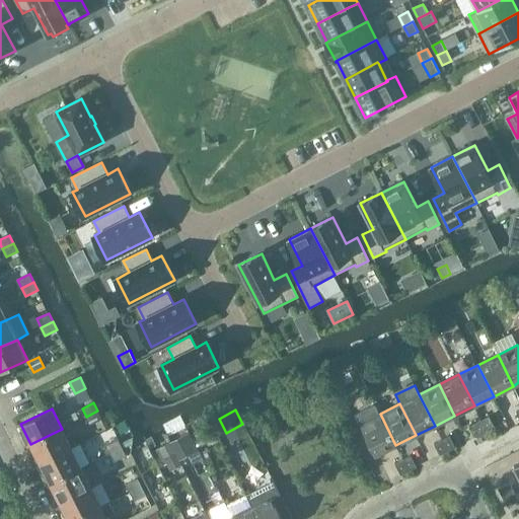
[(97,411),(86,417),(90,425),(101,419),(97,411)]
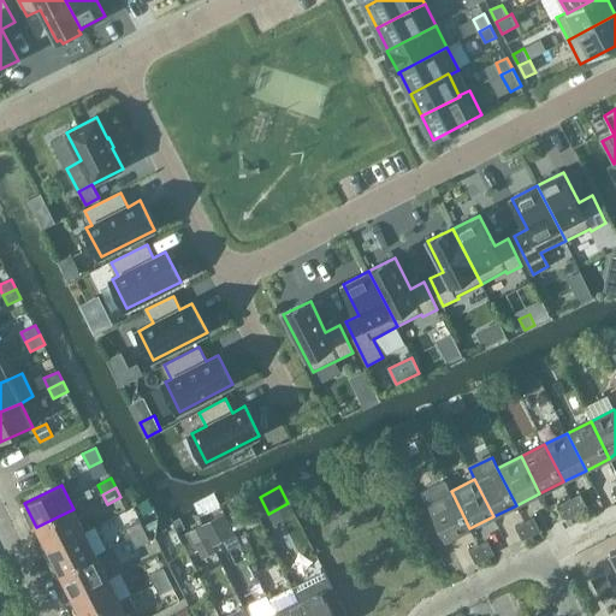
[(445,540),(469,528),(451,491),(427,503),(445,540)]
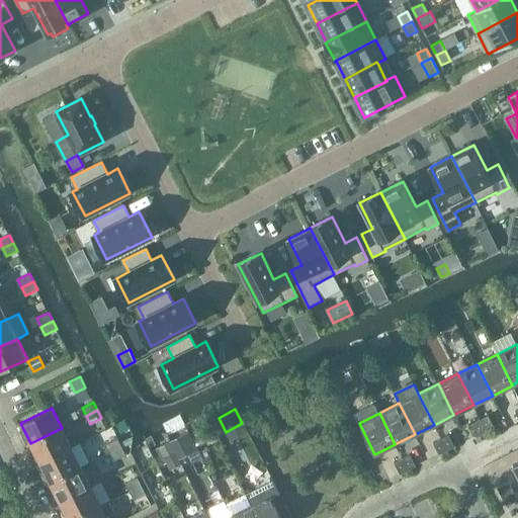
[(481,419),(486,431),(494,427),(489,416),(481,419)]
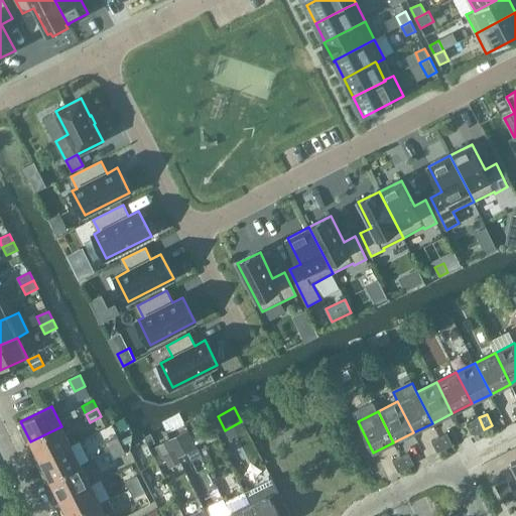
[(484,429),(479,417),(471,421),(477,433),(484,429)]
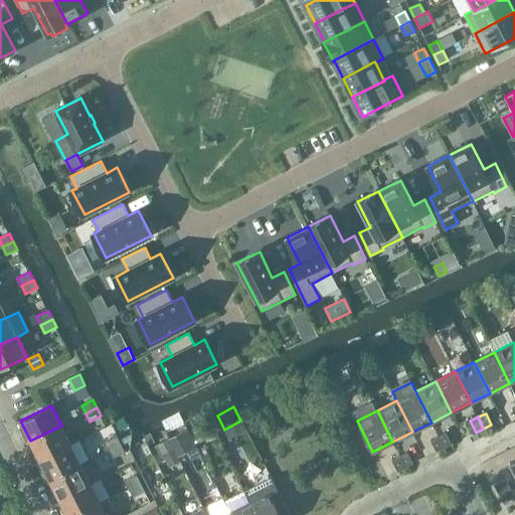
[(70,445),(61,425),(30,441),(40,461),(70,445)]
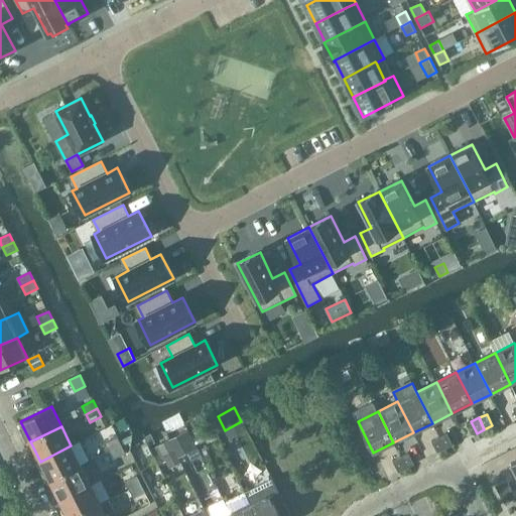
[(190,430),(171,439),(179,457),(187,453),(198,447),(190,430)]
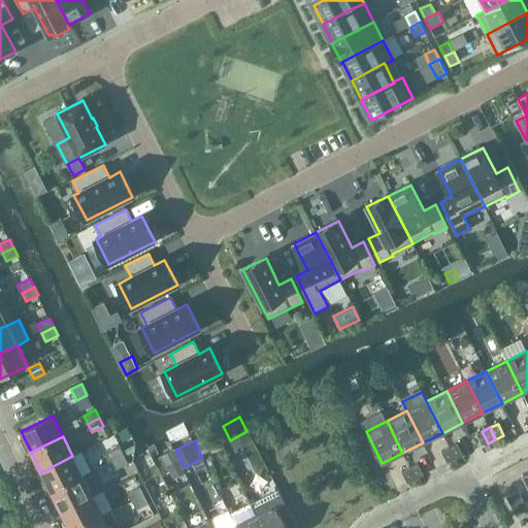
[(450,448),(456,459),(464,455),(458,443),(450,448)]
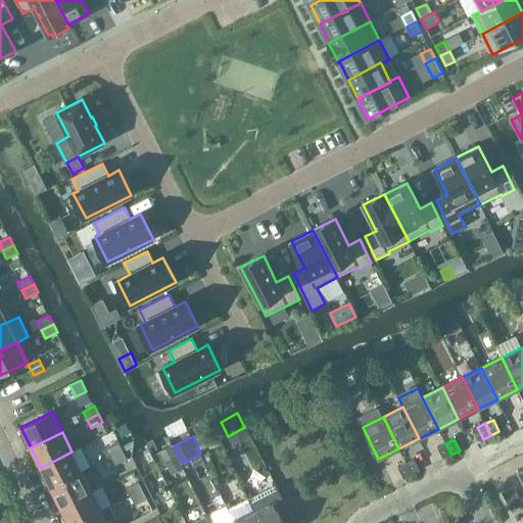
[(153,441),(148,443),(152,452),(156,449),(153,441)]
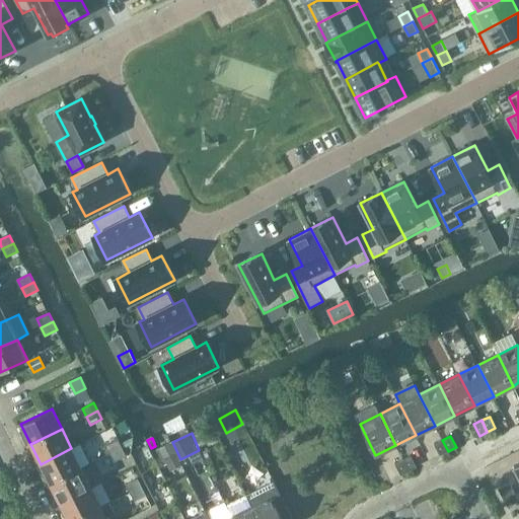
[(110,453),(122,448),(118,439),(106,445),(110,453)]
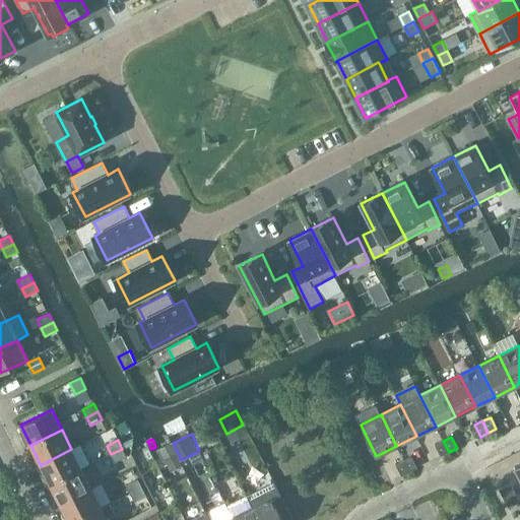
[(449,452),(443,441),(435,445),(441,456),(449,452)]
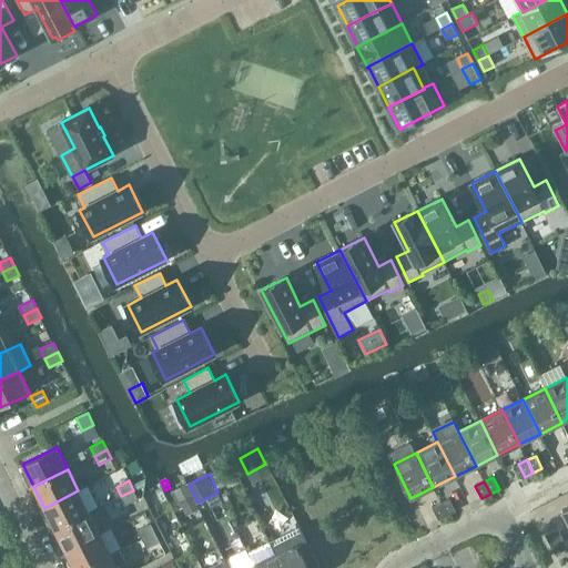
[(188,485),(173,493),(180,507),(194,499),(188,485)]
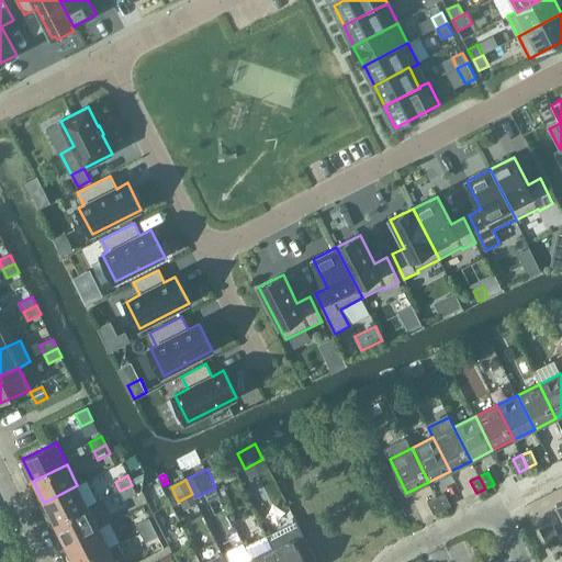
[(44,503),(55,524),(88,507),(77,485),(44,503)]
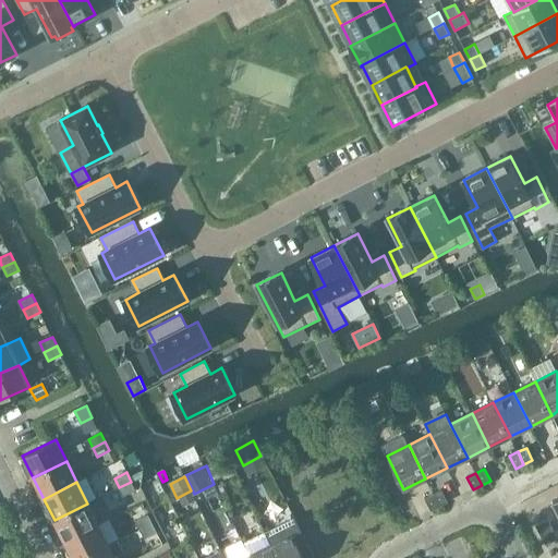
[(131,482),(119,487),(123,496),(135,490),(131,482)]
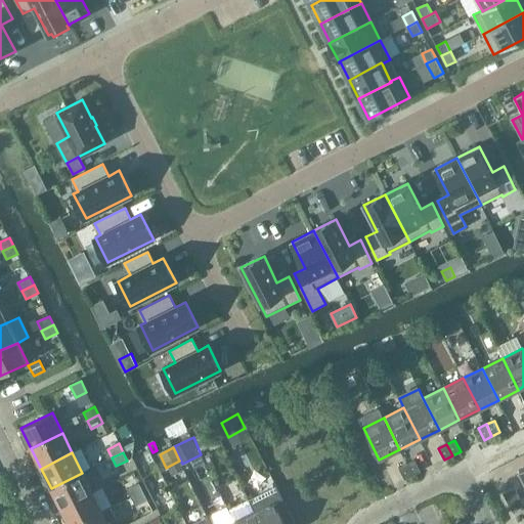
[(137,460),(144,474),(157,468),(149,453),(137,460)]
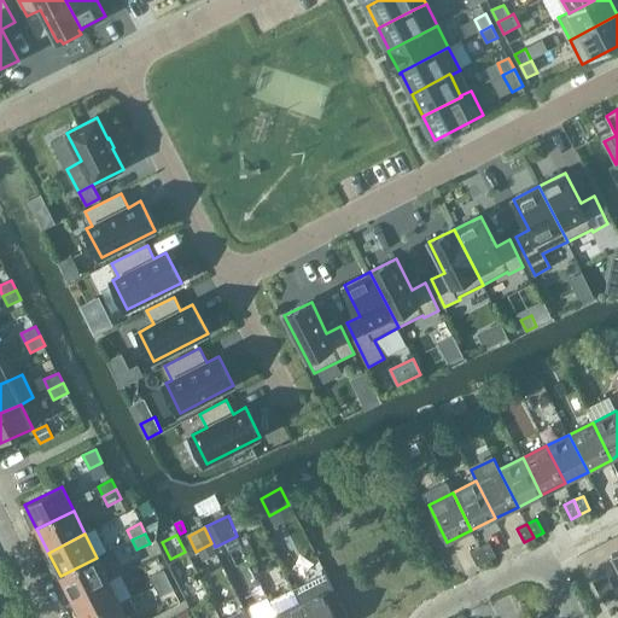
[(237,536),(225,542),(229,552),(242,546),(237,536)]
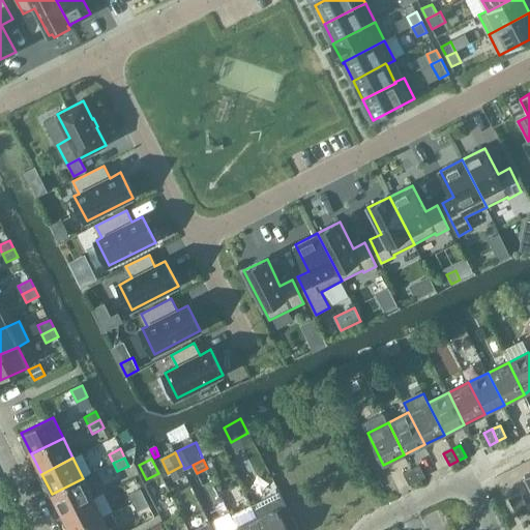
[(411,469),(417,481),(425,477),(419,465),(411,469)]
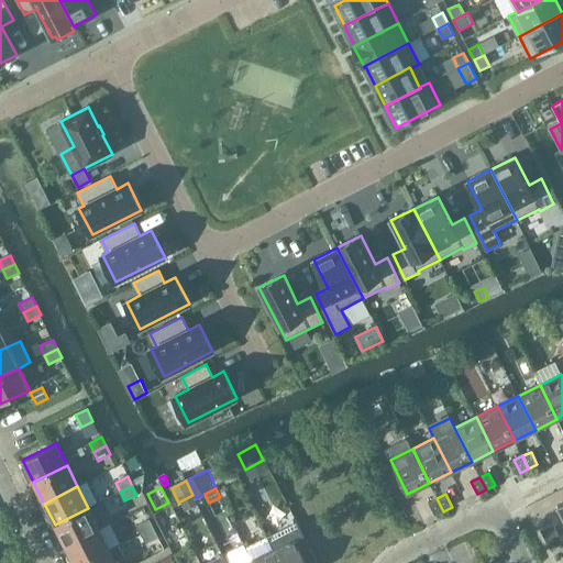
[(443,511),(437,498),(429,503),(434,516),(443,511)]
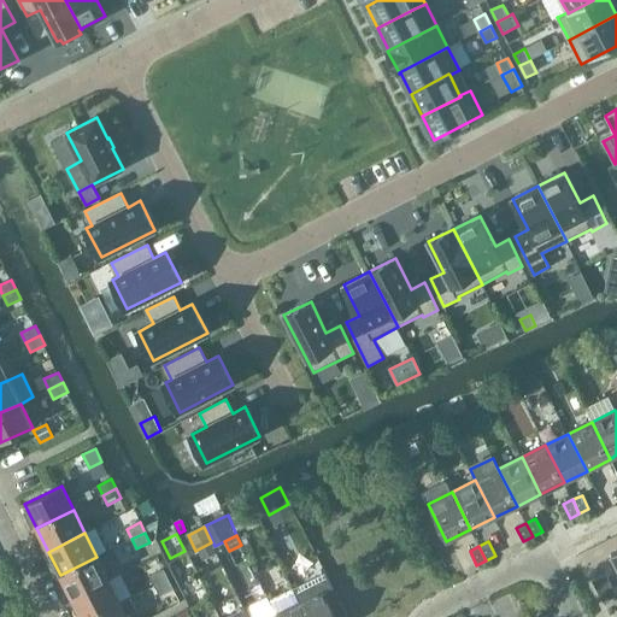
[(109,580),(97,557),(60,575),(71,598),(109,580)]
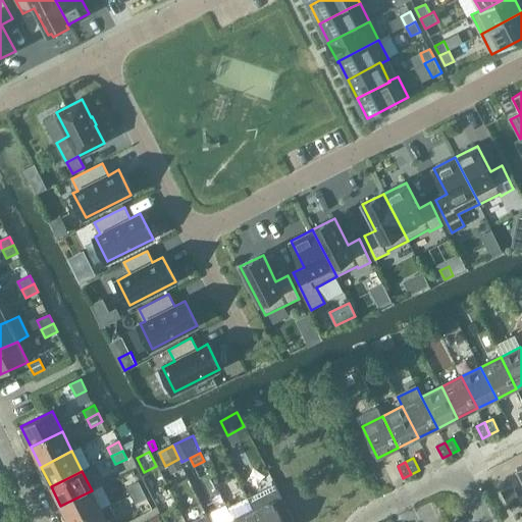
[(131,496),(143,489),(139,481),(126,487),(131,496)]
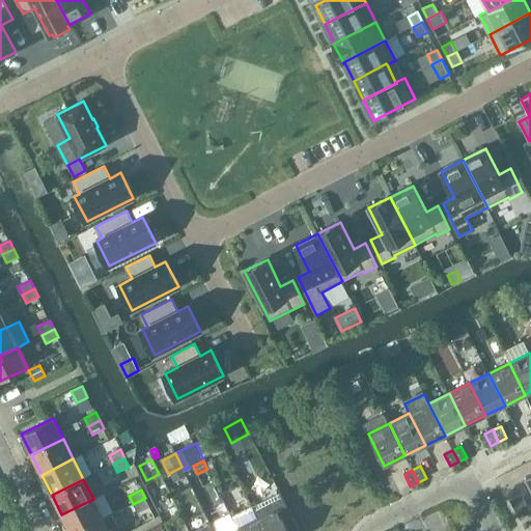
[(280,493),(252,507),(258,519),(263,530),(289,530),(289,529),(297,525),(280,493)]
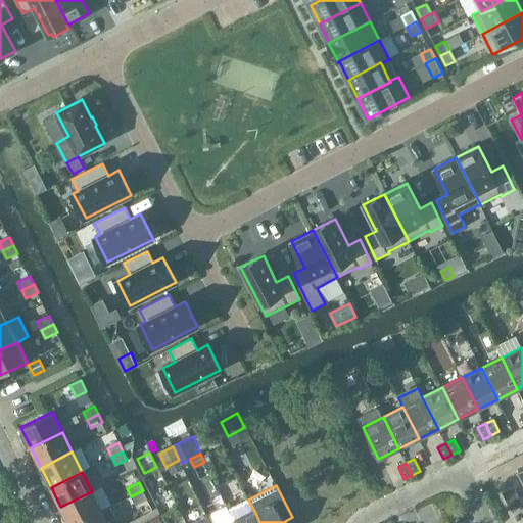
[(507,501),(518,494),(514,487),(503,492),(507,501)]
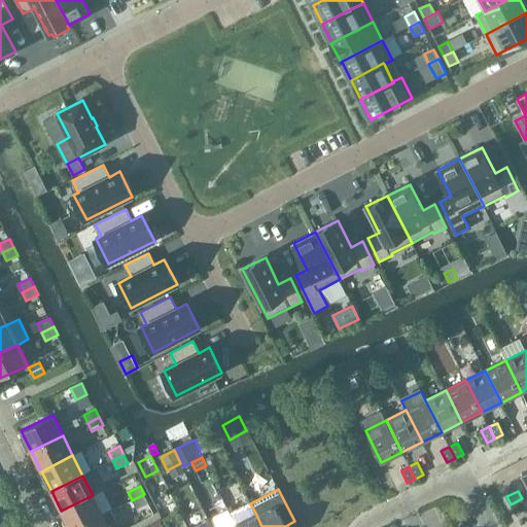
[(144,494),(132,500),(136,508),(148,502),(144,494)]
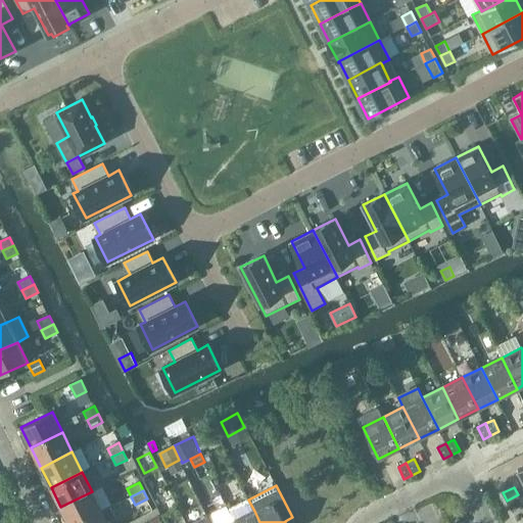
[(68,522),(78,522),(101,511),(92,491),(60,507),(68,522)]
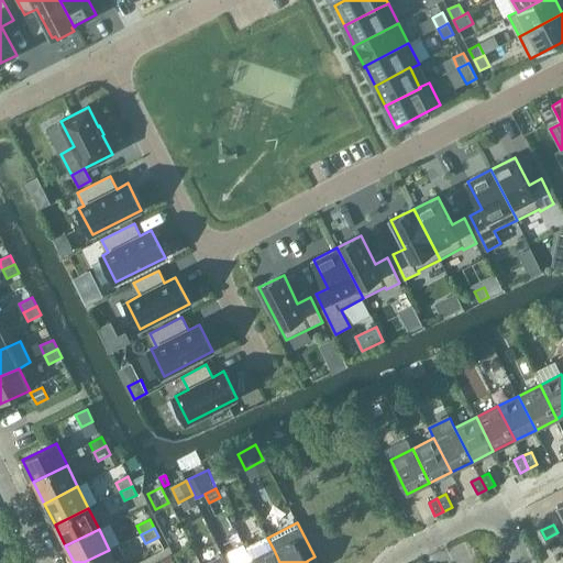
[(558,532),(545,539),(549,548),(562,541),(558,532)]
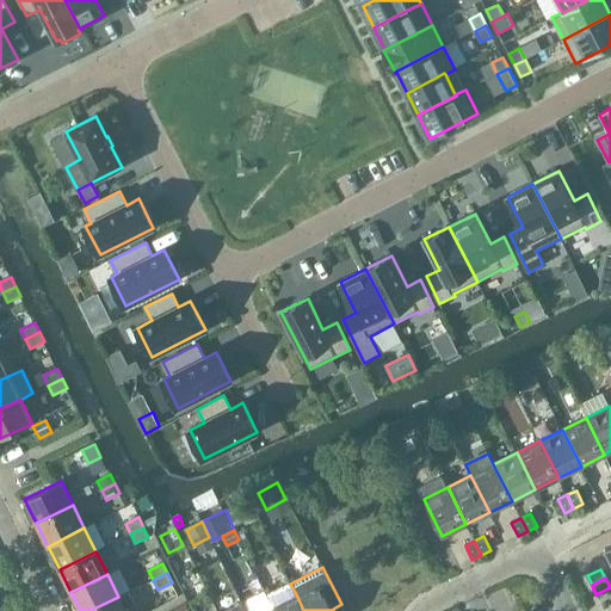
[(303,610),(297,597),(290,584),(267,596),(273,608),(275,610),(303,610)]
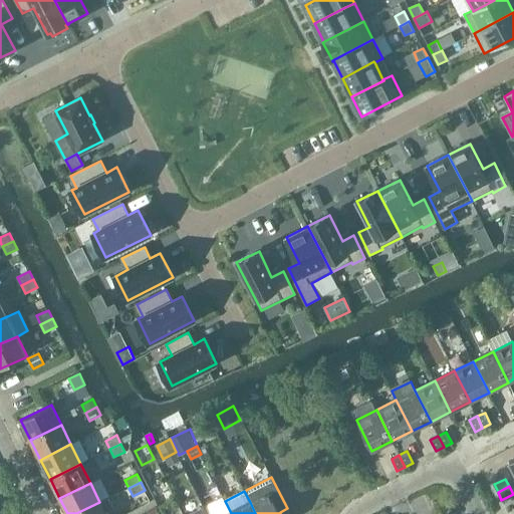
[(147,493),(136,499),(140,507),(151,502),(147,493)]
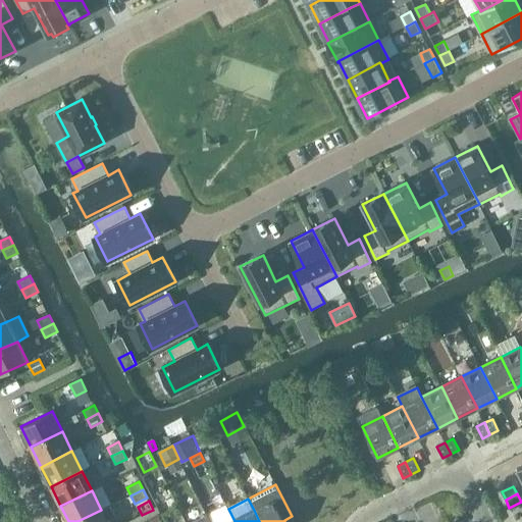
[(107,521),(115,517),(109,506),(101,510),(77,521),(107,521)]
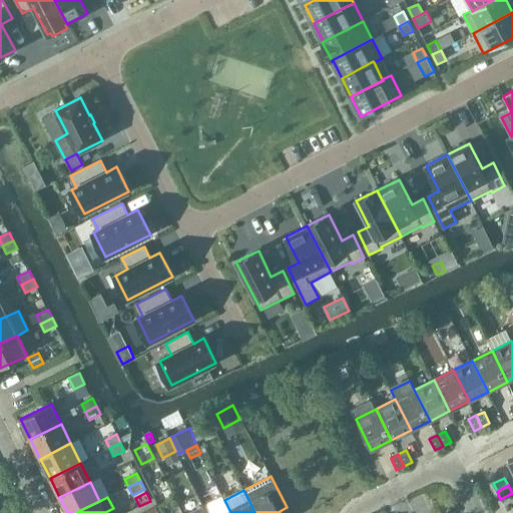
[(2,512),(12,512),(16,511),(12,503),(0,509),(2,512)]
